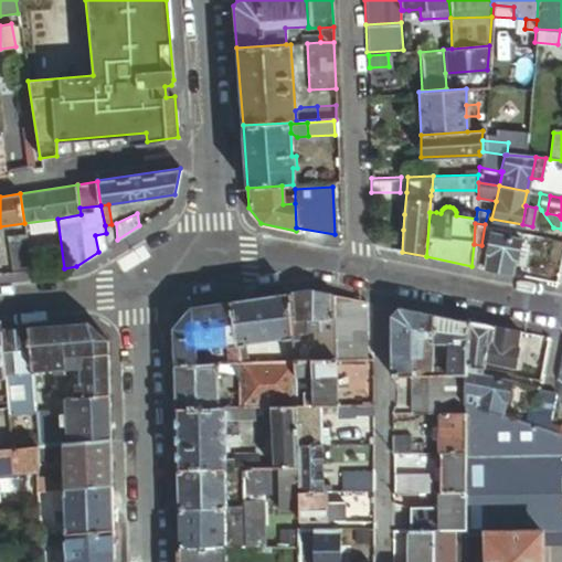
[(108,245),(114,242),(112,224),(105,225),(106,233),(108,245)]
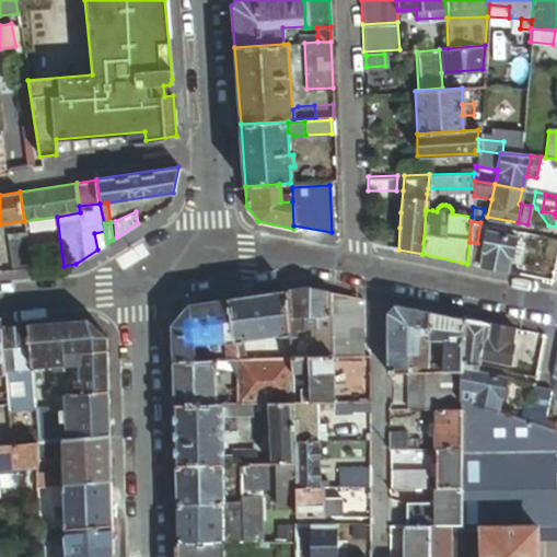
[(14,270),(33,268),(25,227),(13,229),(14,235),(9,236),(14,270)]
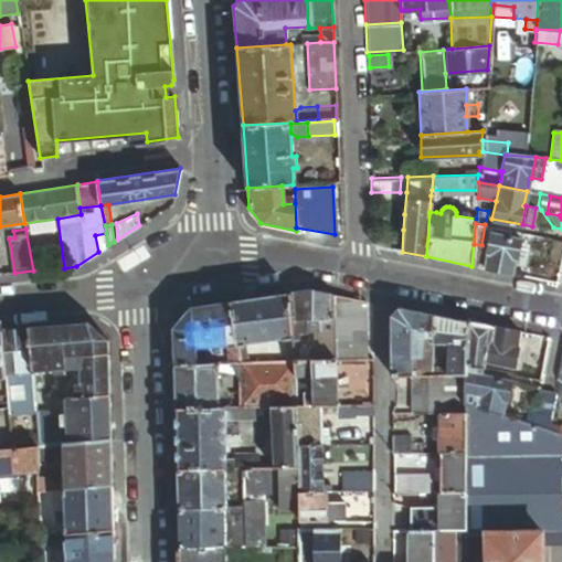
[(98,252),(108,245),(106,233),(95,235),(98,252)]
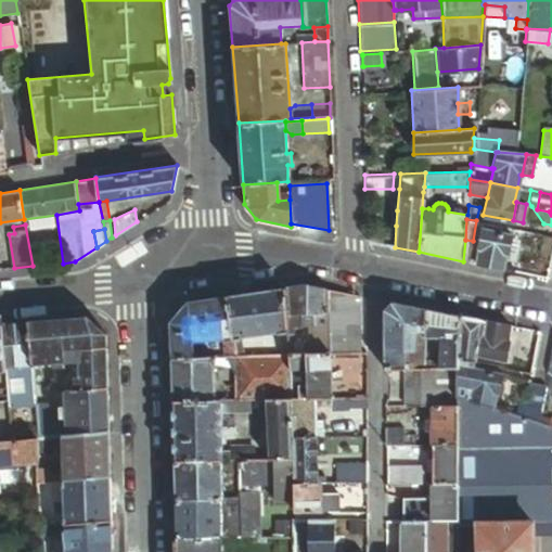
[(478,248),(475,264),(502,269),(504,254),(506,255),(510,234),(480,229),(476,248),(478,248)]
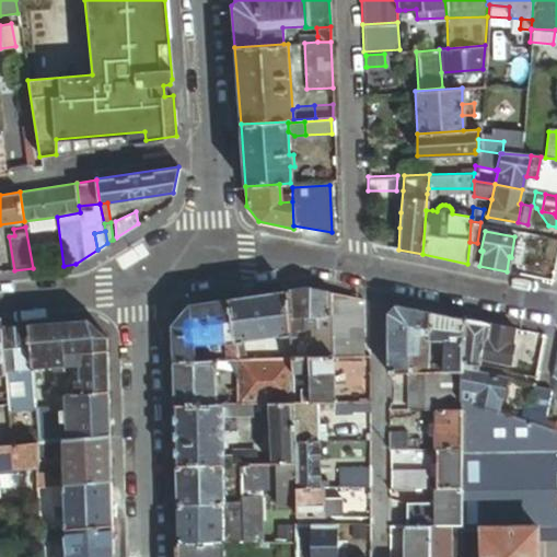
[(556,238),(545,235),(542,254),(556,256),(556,248),(556,238)]
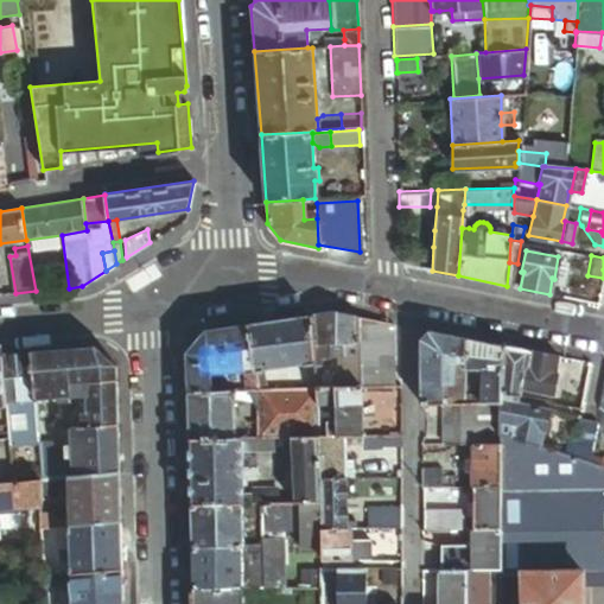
[(357,355),(357,315),(334,310),(309,313),(311,356),(339,355),(357,355)]
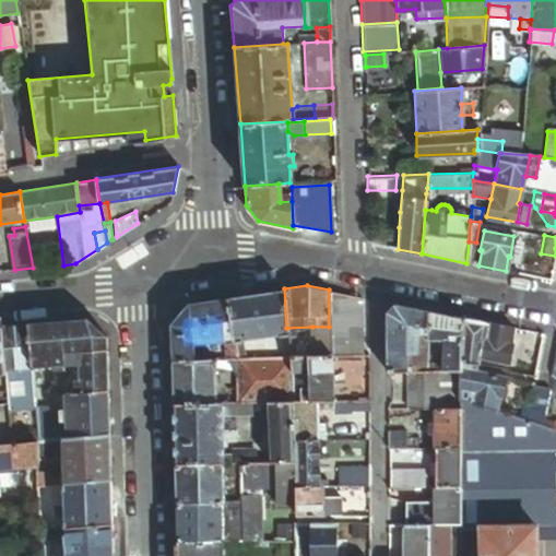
[(286,332),(286,328),(284,288),(226,298),(232,341),(234,341),(237,340),(275,334),(286,332)]
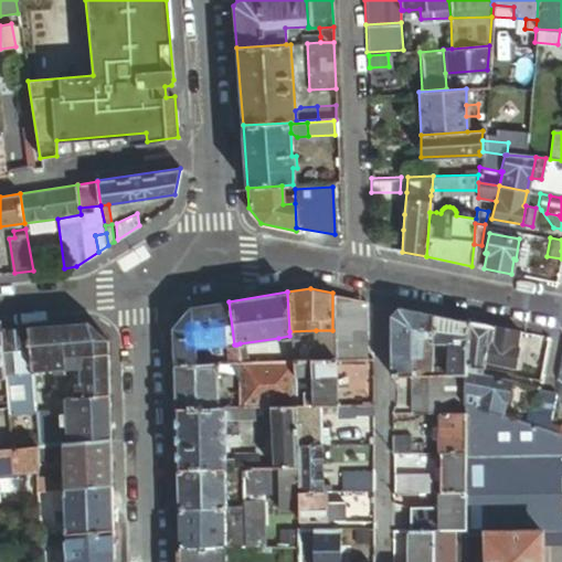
[(362,299),(333,293),(335,357),(363,357),(362,299)]
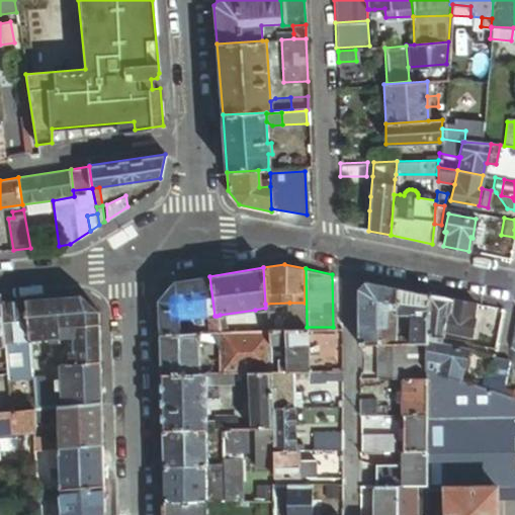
[(215,316),(209,276),(173,282),(156,301),(157,335),(178,334),(178,318),(204,317),(215,316)]
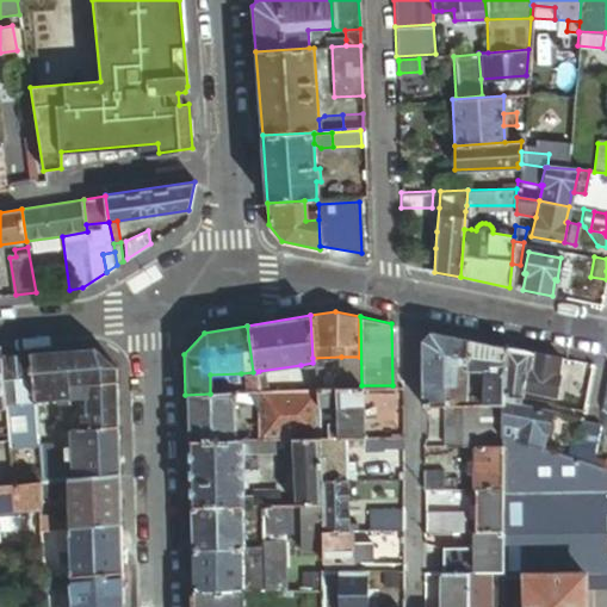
[(468,339),(429,330),(421,341),(421,406),(443,406),(444,406),(444,402),(445,385),(456,385),(457,363),(466,363),(468,339)]
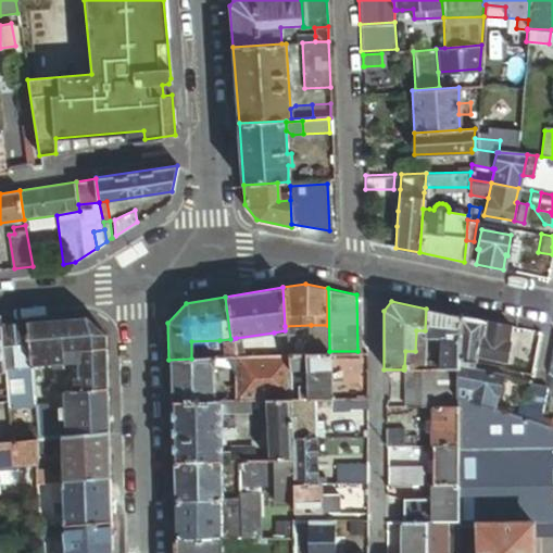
[(460,315),(426,309),(425,330),(425,337),(438,338),(437,362),(437,368),(457,369),(457,359),(457,353),(460,315)]
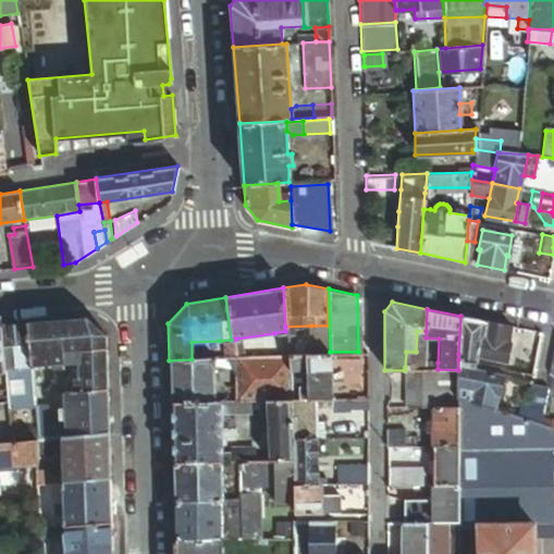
[(483,320),(460,316),(458,354),(458,359),(474,362),(476,356),(479,337),(481,335),(483,320)]
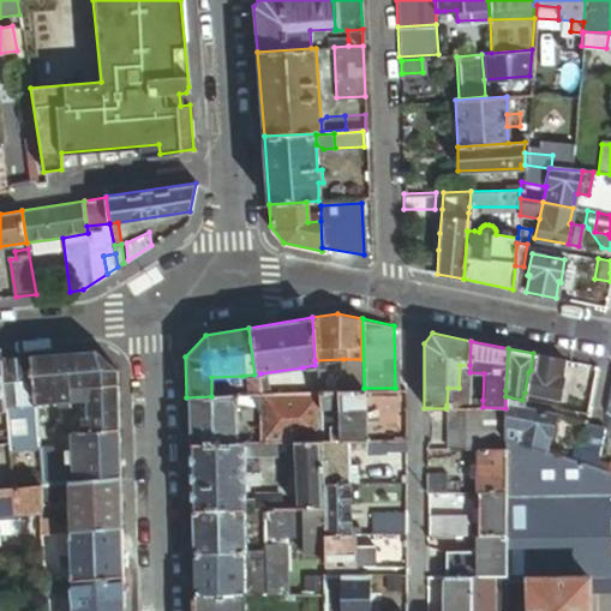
[(95,349),(70,352),(71,400),(90,399),(88,402),(88,413),(90,415),(91,421),(91,430),(119,427),(118,370),(95,349)]
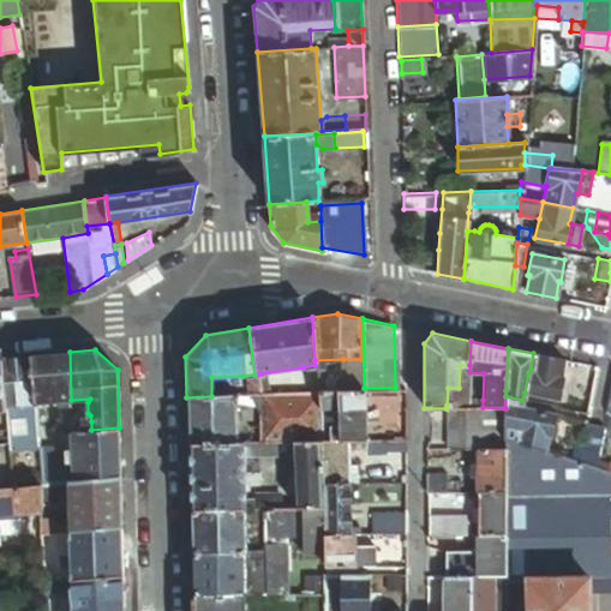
[(71,400),(70,352),(33,355),(36,403),(57,401),(71,400)]
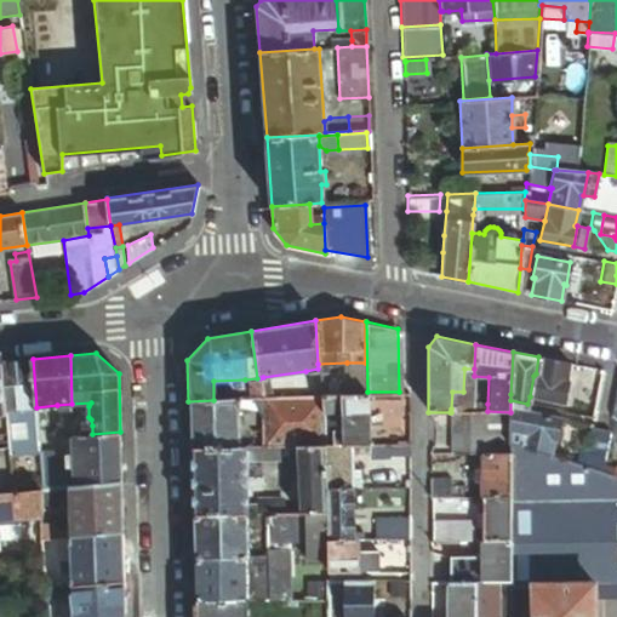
[(569,363),(538,356),(536,373),(533,376),(530,396),(564,404),(567,382),(565,381),(569,363)]
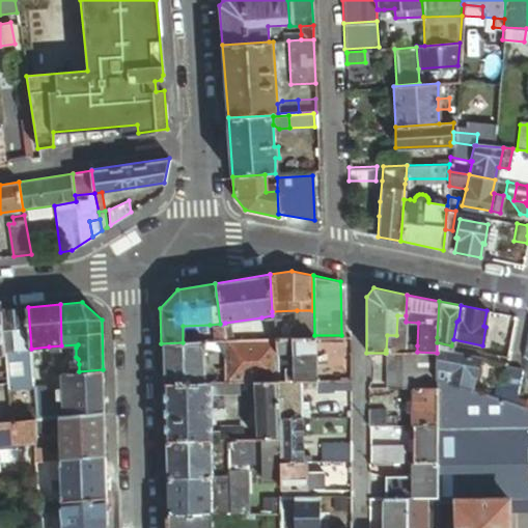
[(31,349),(28,307),(2,309),(5,351),(7,351),(31,349)]
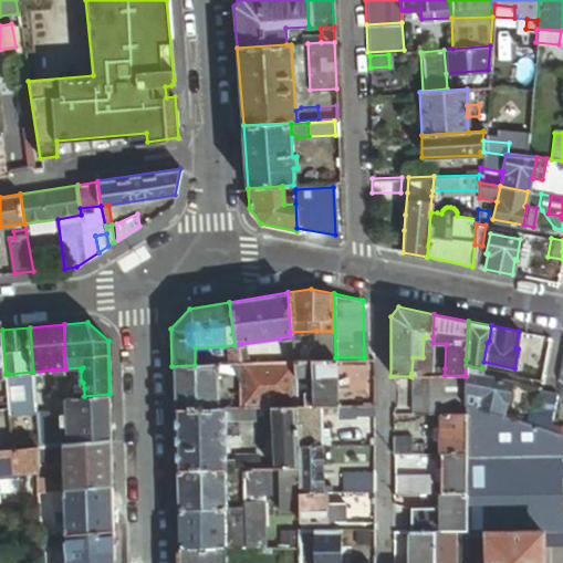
[(333,341),(333,331),(316,331),(315,341),(333,341)]
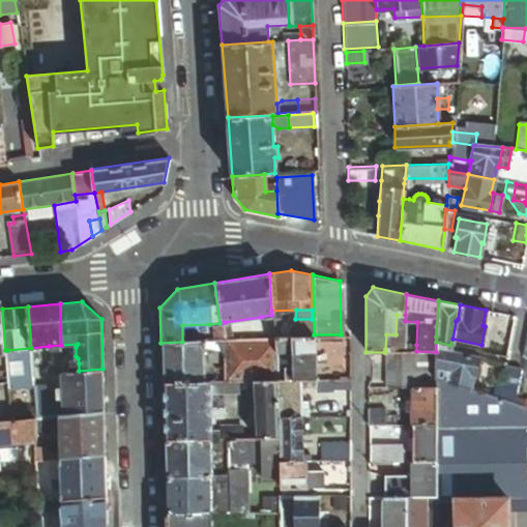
[(262,338),(272,337),(271,315),(261,317),(262,338)]
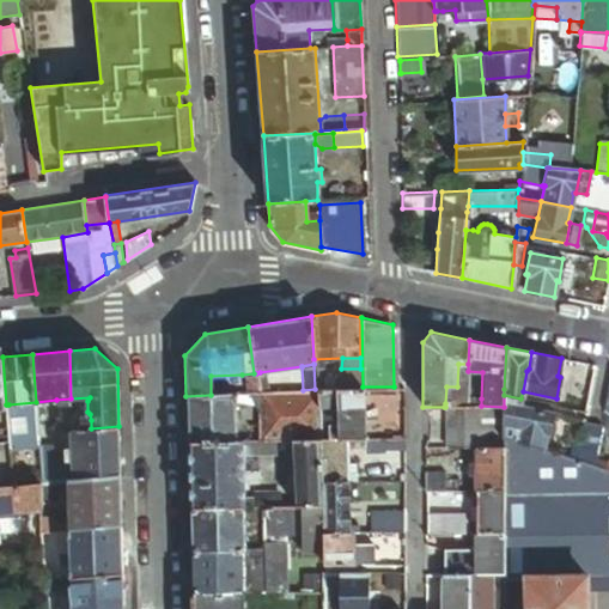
[(247,394),(257,393),(254,373),(242,375),(244,394),(247,394)]
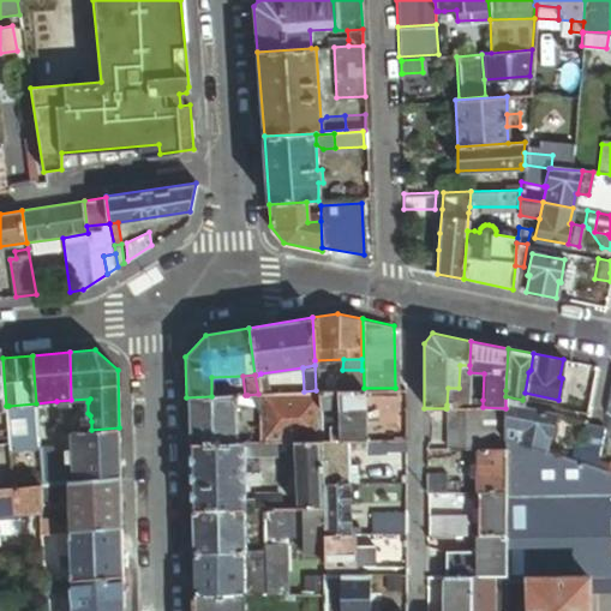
[(467,388),(459,388),(448,388),(447,405),(466,406),(467,388)]
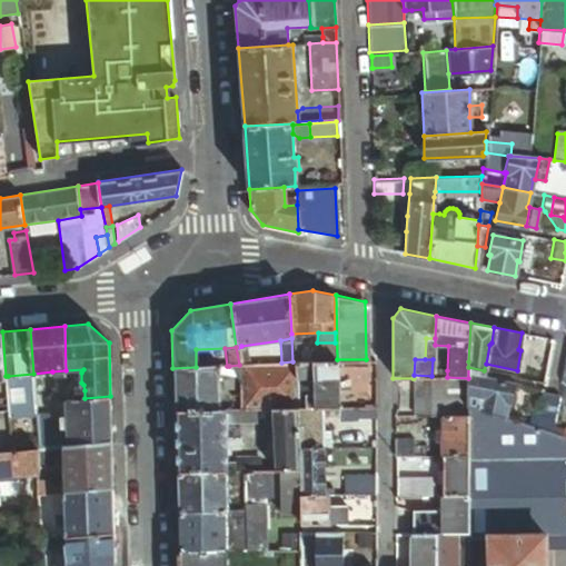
[(337,361),(336,361),(293,363),(294,378),(311,378),(311,407),(319,407),(337,407),(337,406),(337,387),(337,361)]
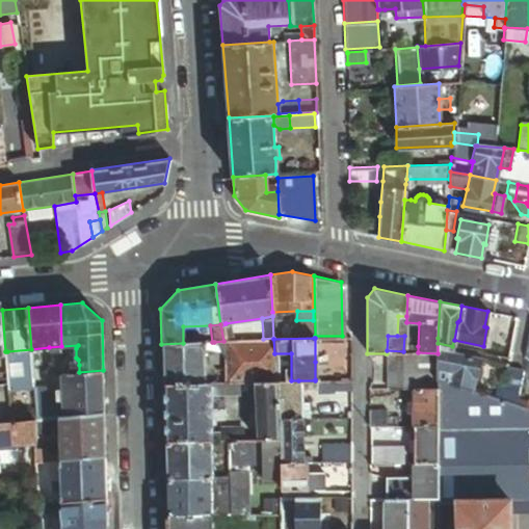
[(274,353),(273,339),(223,341),(214,342),(220,354),(222,356),(223,384),(231,382),(250,382),(275,380),(274,353)]
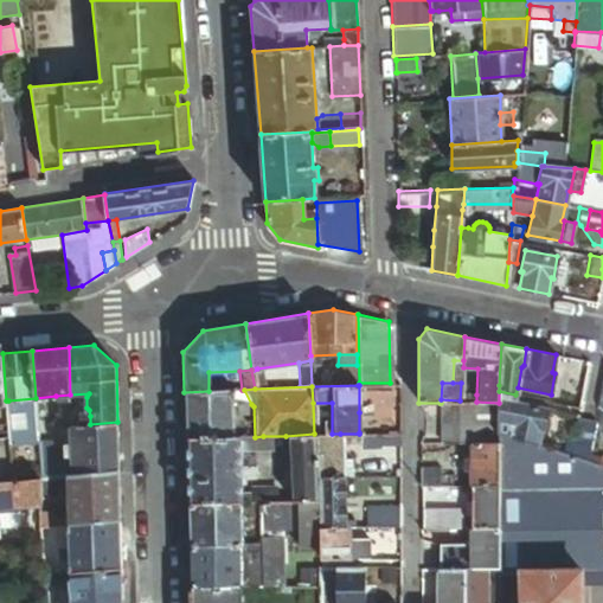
[(209,391),(184,392),(186,440),(231,438),(231,432),(230,401),(230,392),(230,391),(209,391)]
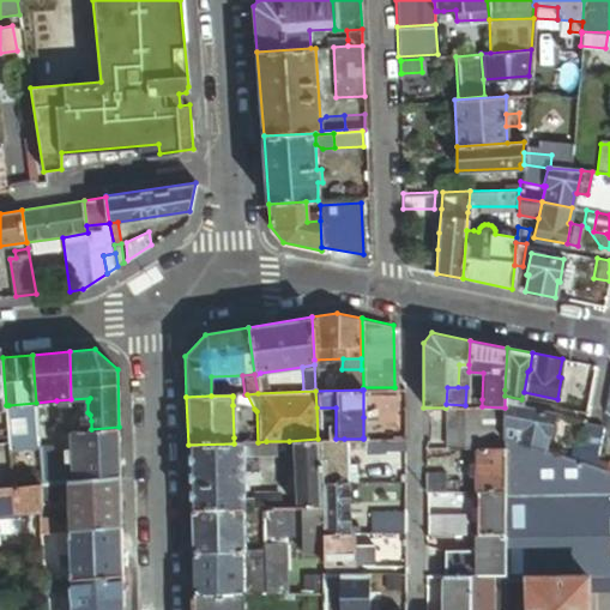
[(505,396),(505,408),(505,426),(517,428),(520,406),(521,399),(505,396)]
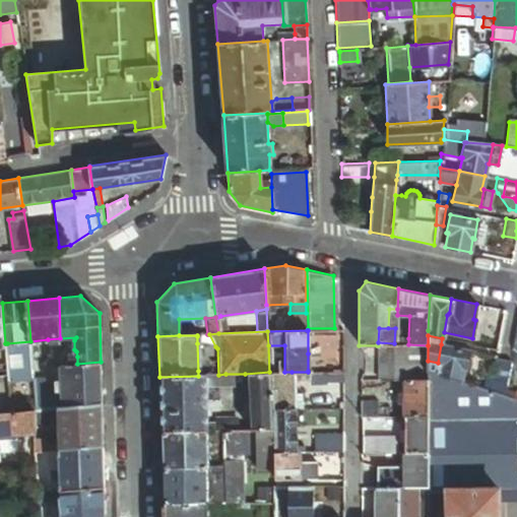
[(208,336),(197,336),(197,343),(216,349),(208,336)]
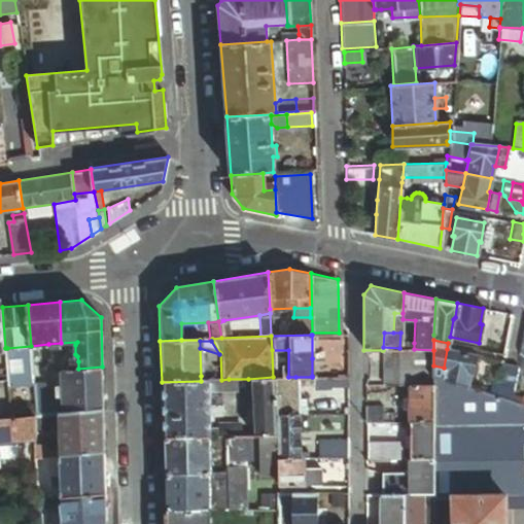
[(34,383),(33,373),(31,346),(7,348),(10,385),(34,383)]
